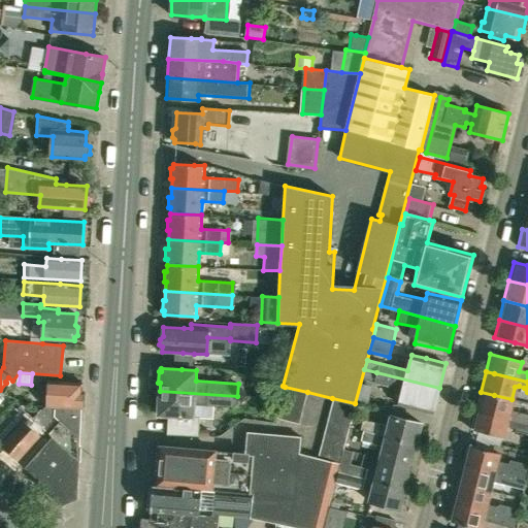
[(433,414),(439,388),(376,372),(374,382),(403,389),(399,404),(433,414)]
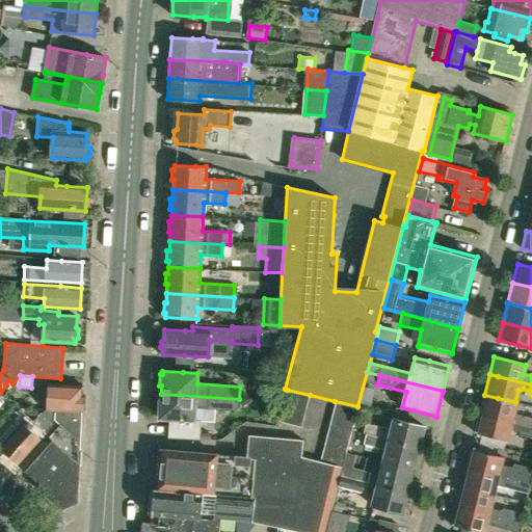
[(83,386),(62,384),(49,383),(48,388),(37,388),(37,397),(48,397),(47,409),(54,409),(82,411),(83,386)]
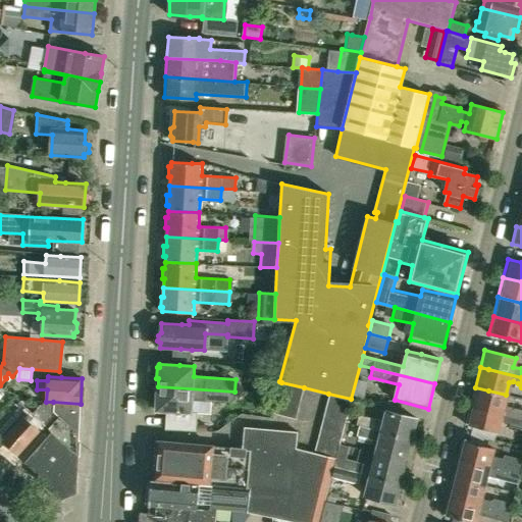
[(281,382),(279,393),(301,398),(304,387),(281,382)]
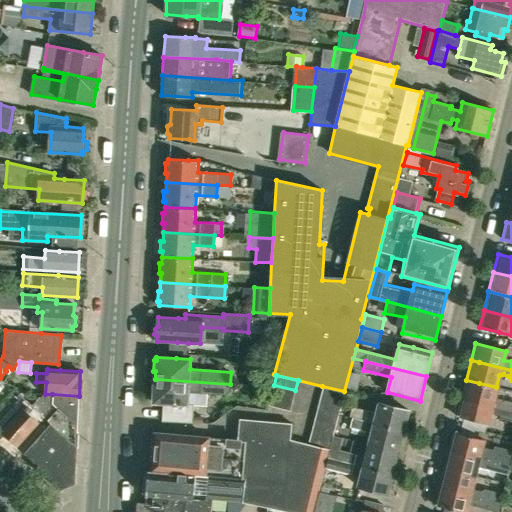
[(152,388),(151,399),(153,399),(153,403),(163,403),(162,421),(193,423),(194,405),(205,405),(206,394),(226,395),(230,391),(230,384),(155,379),(154,388),(152,388)]
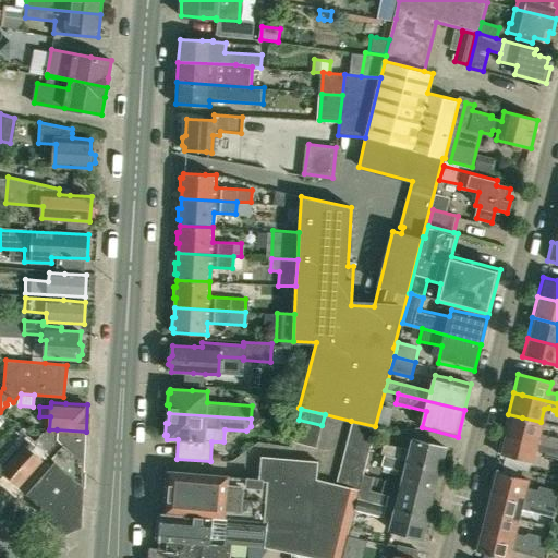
[(537,437),(541,422),(522,417),(508,414),(502,435),(522,439),(557,448),(557,438),(553,437),(548,439),(537,437)]
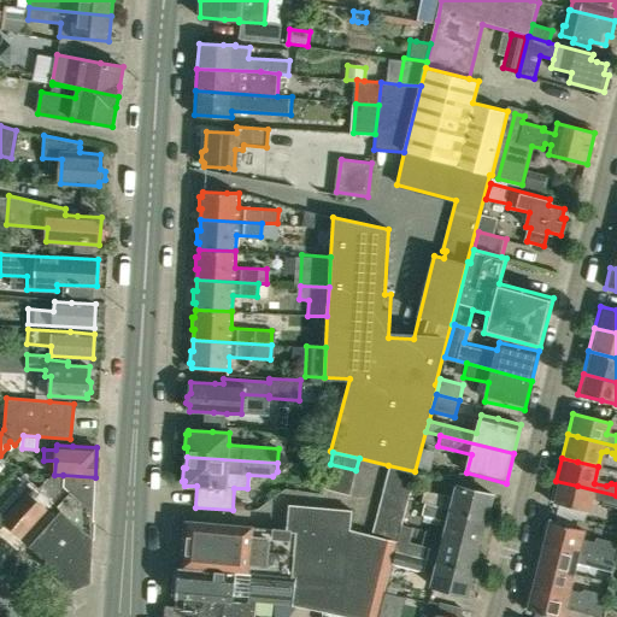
[(330,464),(327,476),(352,482),(356,470),(330,464)]
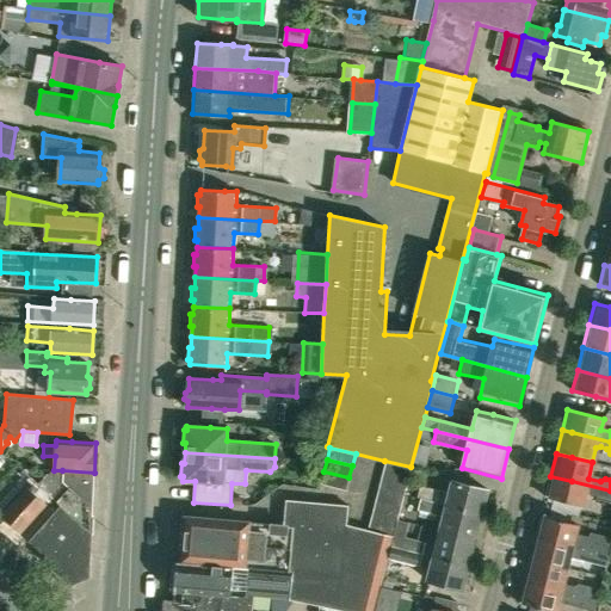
[(384,461),(382,474),(407,481),(411,467),(384,461)]
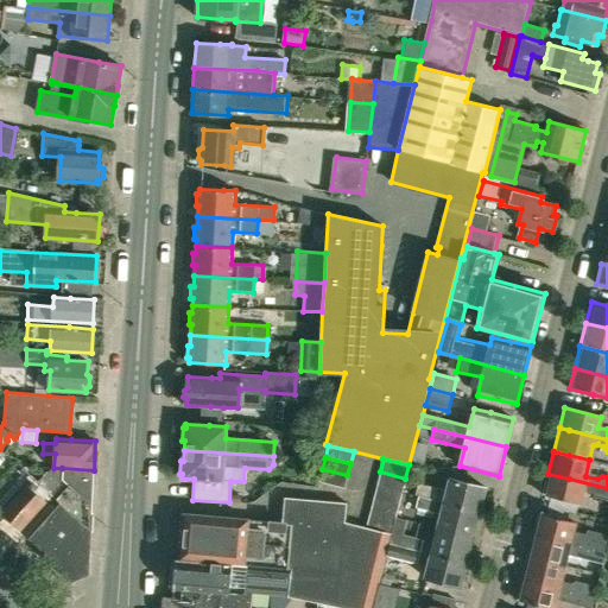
[(62,468),(62,479),(70,485),(92,505),(94,470),(62,468)]
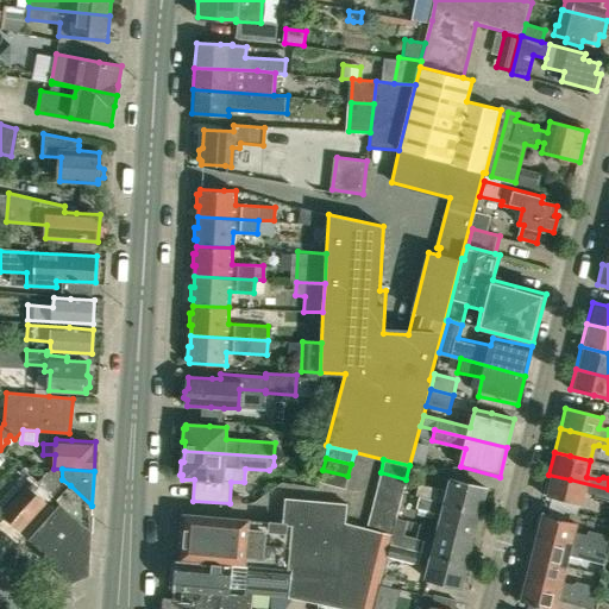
[(322,470),(320,482),(345,489),(347,476),(322,470)]
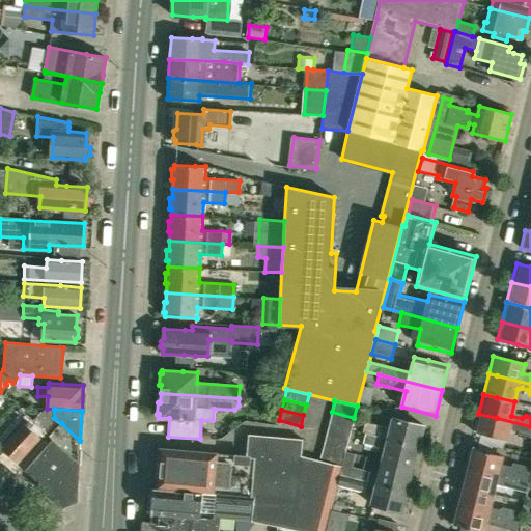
[(332,412),(329,424),(351,429),(354,418),(332,412)]
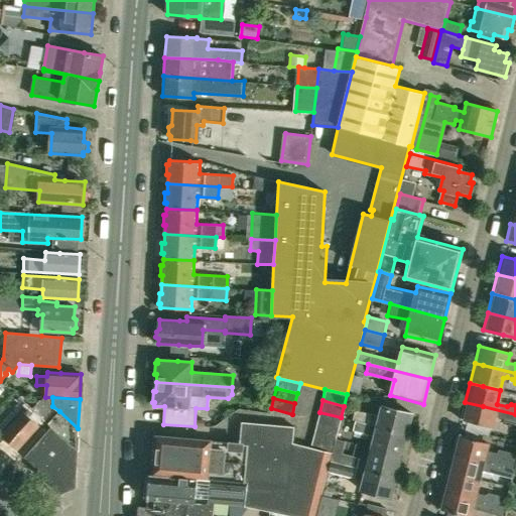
[(18,449),(32,434),(39,426),(38,425),(43,421),(42,420),(51,411),(41,402),(28,416),(23,411),(2,434),(18,449)]
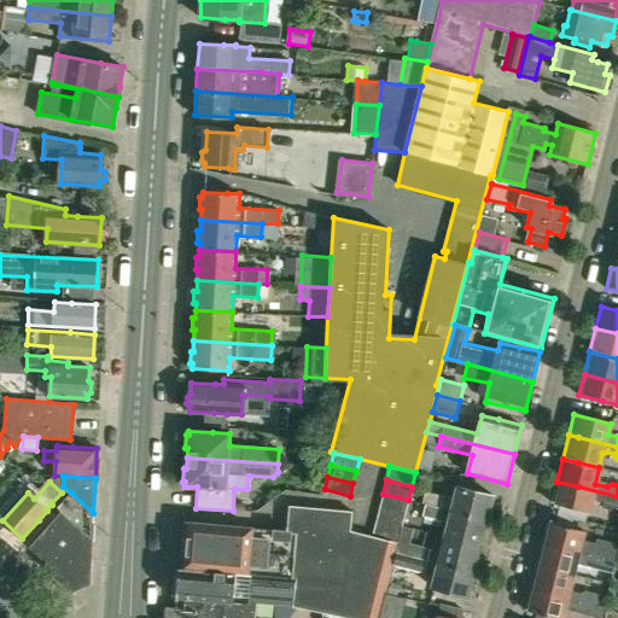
[(557,482),(552,502),(588,512),(592,497),(602,501),(606,506),(617,508),(617,496),(578,487),(557,482)]
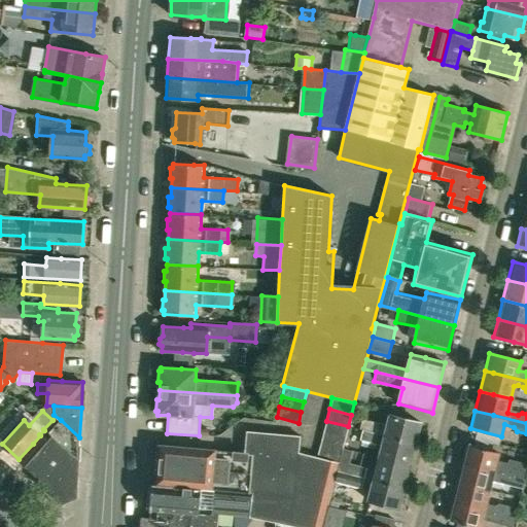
[(421,422),(400,417),(389,414),(387,424),(377,422),(374,432),(416,444),(421,422)]
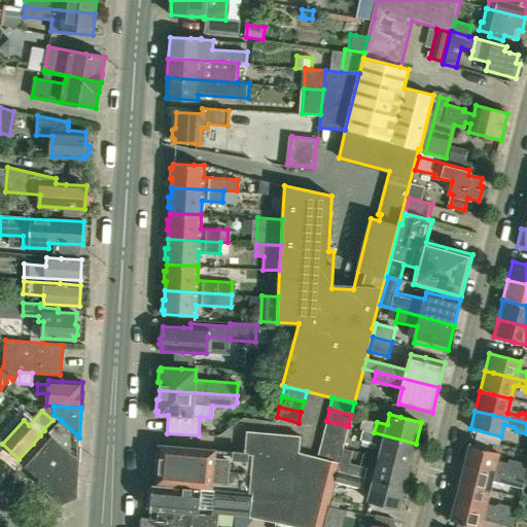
[(61,420),(48,433),(51,436),(67,451),(78,461),(79,437),(61,420)]
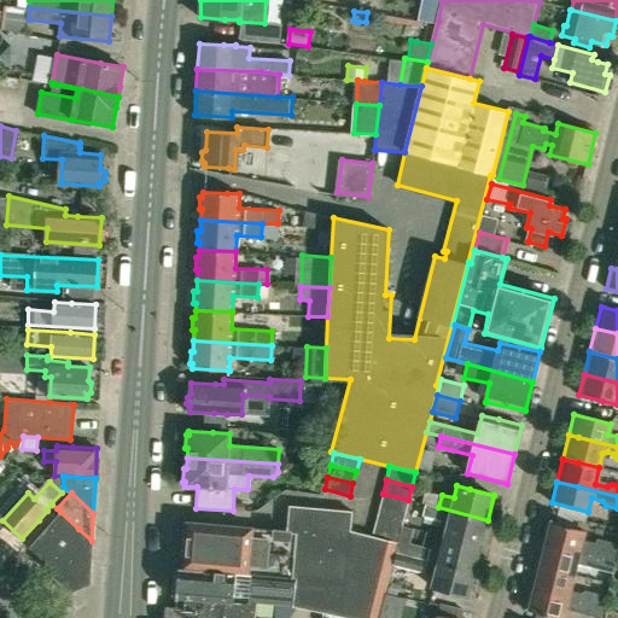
[(383,494),(379,508),(404,514),(408,500),(383,494)]
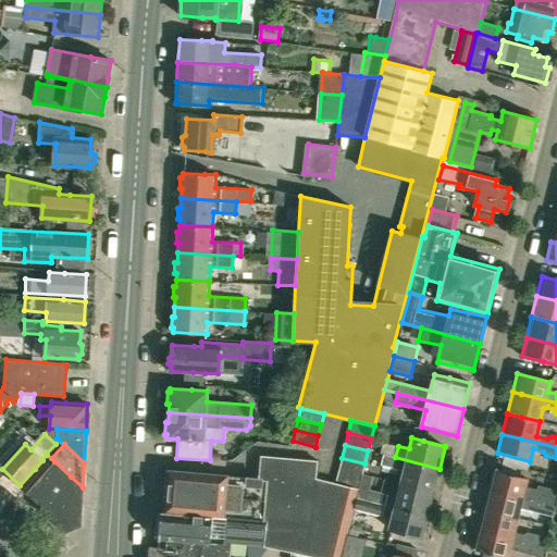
[(163,496),(162,511),(268,521),(262,543),(262,546),(289,552),(311,556),(341,556),(353,509),(356,498),(358,489),(335,483),(316,478),(318,460),(261,455),(259,479),(165,470),(164,486),(166,486),(165,496),(163,496)]
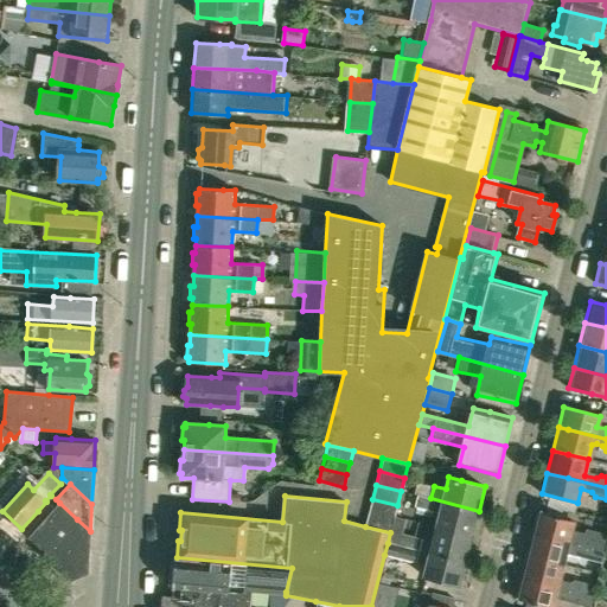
[(479,511),(430,498),(417,496),(414,506),(440,513),(436,526),(472,536),(479,511)]
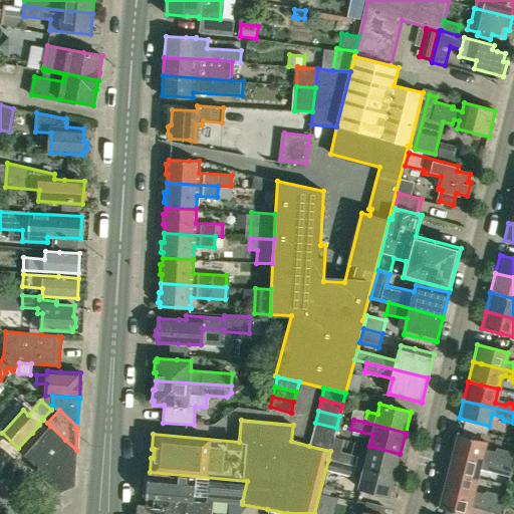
[(315,423),(312,434),(333,440),(336,428),(315,423)]
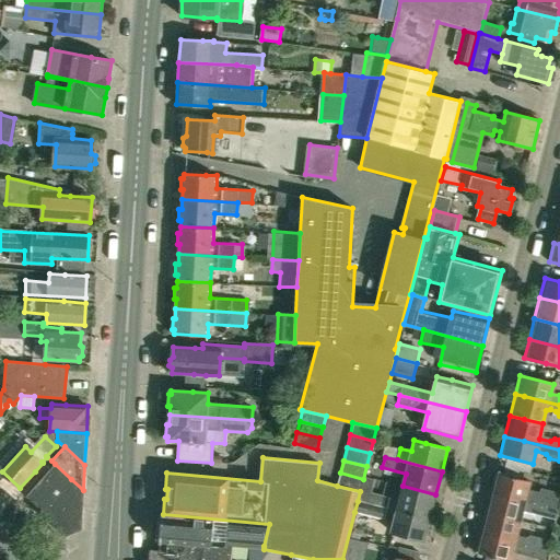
[(55,464),(28,494),(44,509),(71,479),(55,464)]
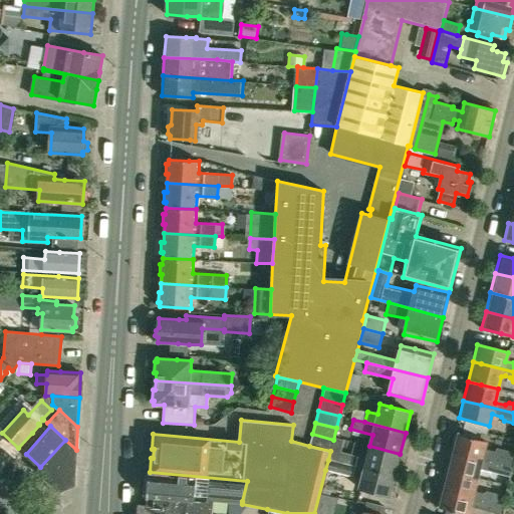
[(485,441),(474,438),(455,433),(451,451),(512,466),(513,457),(513,453),(496,449),(496,453),(483,450),(485,441)]
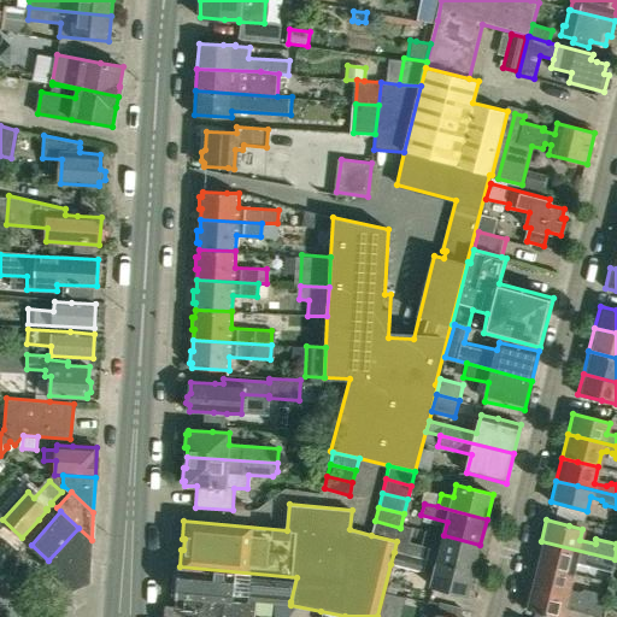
[(375,521),(371,535),(397,541),(400,528),(375,521)]
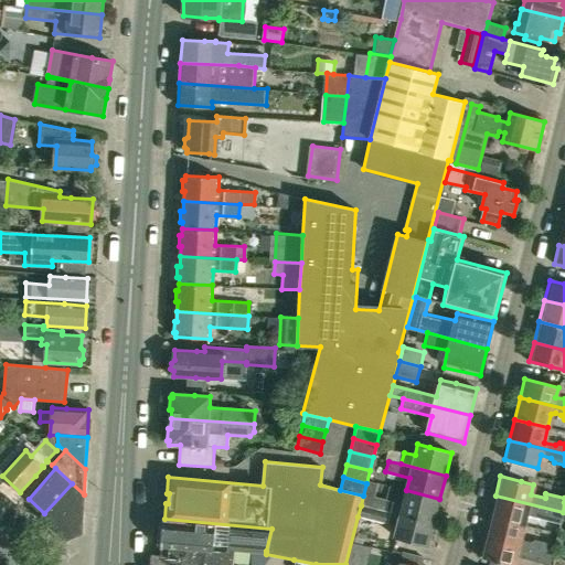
[(44,513),(42,516),(44,519),(66,539),(82,532),(83,518),(84,494),(72,483),(44,513)]
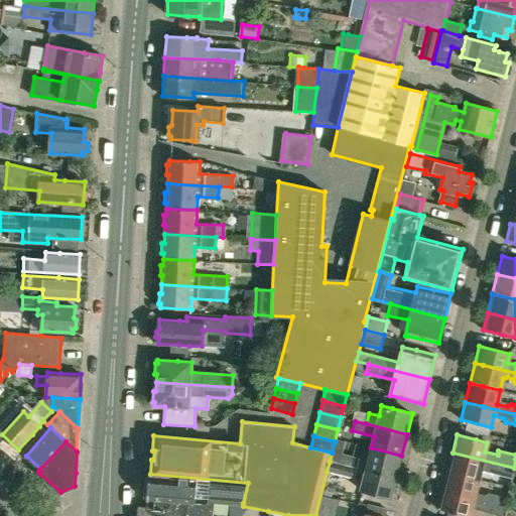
[(396,477),(401,456),(371,447),(368,460),(342,454),(340,464),(355,468),(396,477)]
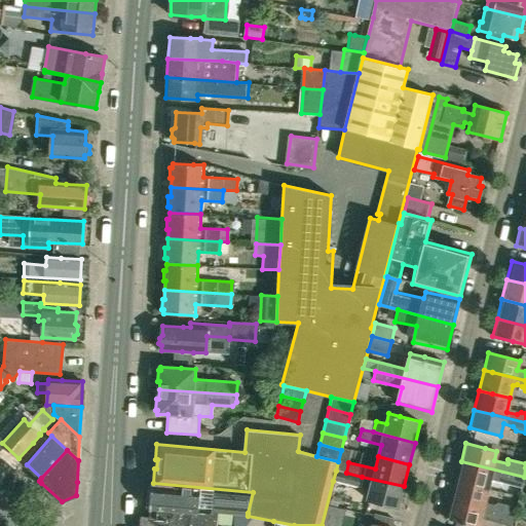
[(521,487),(524,477),(461,461),(456,481),(487,488),(489,479),(521,487)]
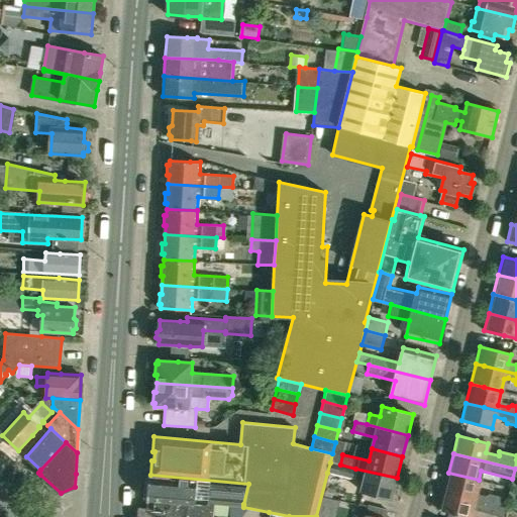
[(355,469),(340,464),(330,462),(327,473),(364,482),(360,491),(392,499),(397,478),(355,469)]
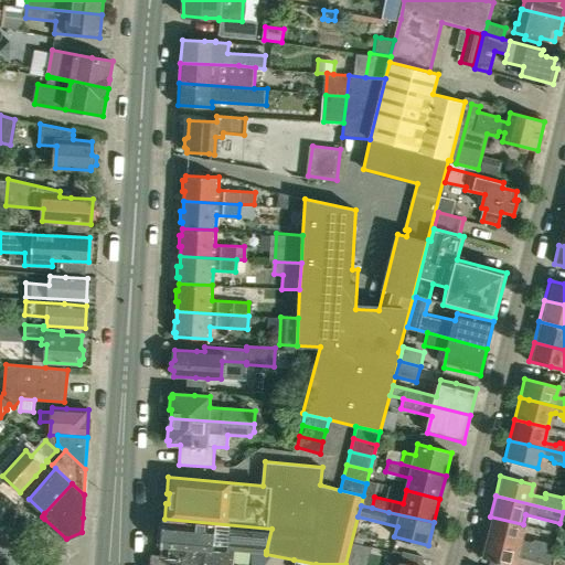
[(519,541),(523,524),(490,516),(484,536),(553,554),(555,546),(534,541),(531,543),(519,541)]
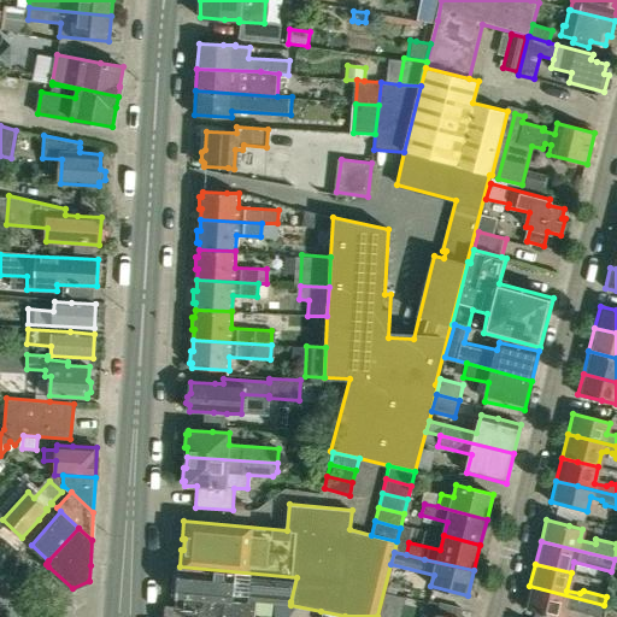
[(256,599),(291,601),(297,577),(180,566),(178,566),(175,598),(176,598),(227,601),(240,601),(256,604),(256,599)]
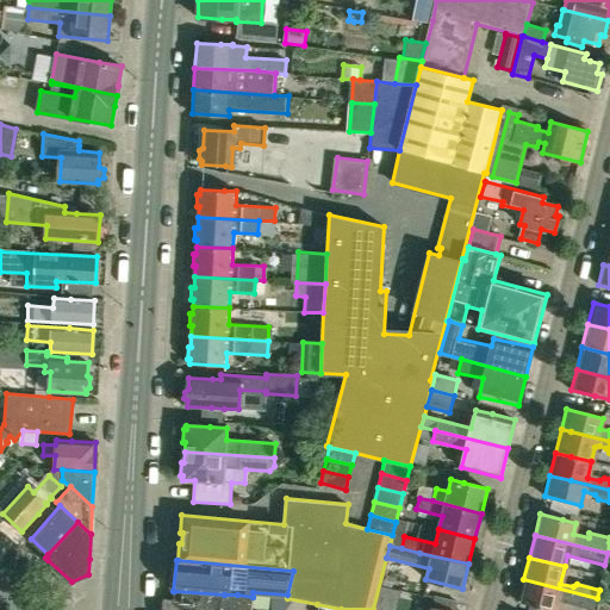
[(592,609),(593,609),(597,598),(523,579),(518,602),(552,609),(553,609),(556,596),(561,597),(562,602),(592,609)]
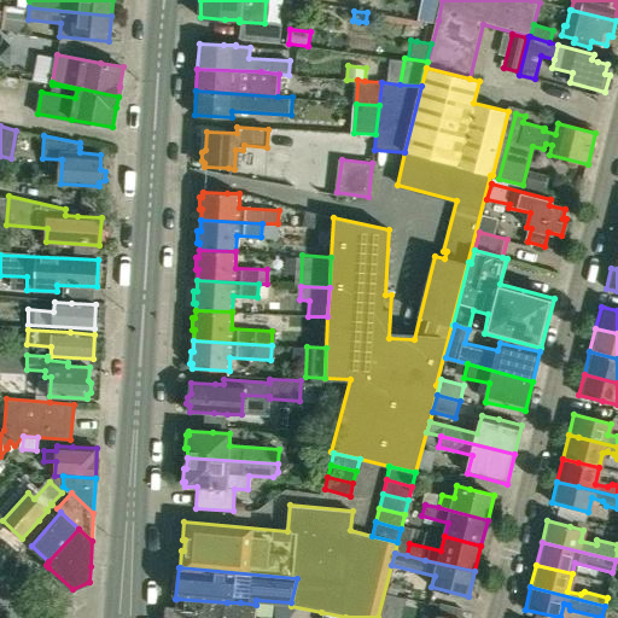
[(225,617),(227,602),(176,599),(176,607),(165,606),(164,617),(225,617)]
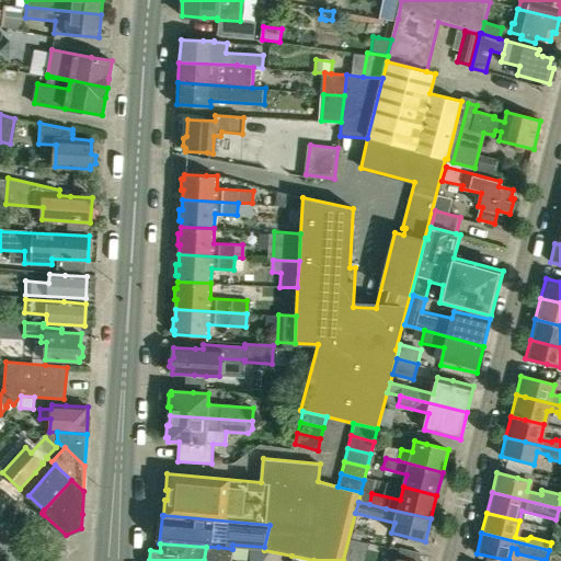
[(216,559),(218,547),(206,547),(204,560),(226,560),(227,560),(216,559)]
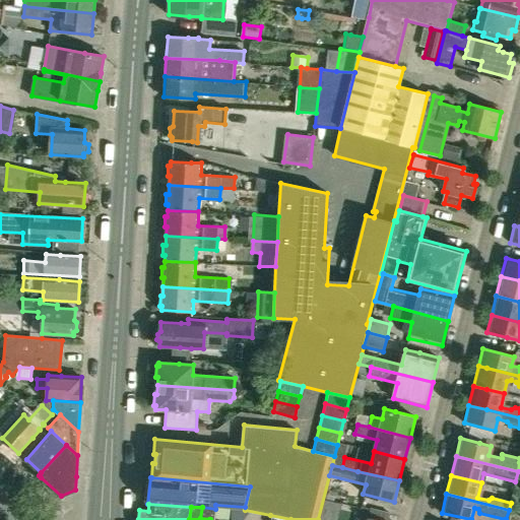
[(388,519),(390,514),(371,508),(370,508),(368,517),(367,516),(365,519),(388,519)]
